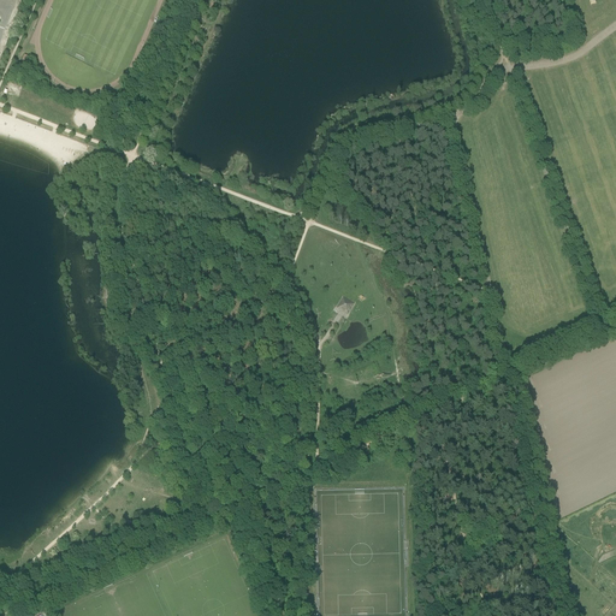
[(507,173),(519,171),(516,163),(505,166),(507,173)]
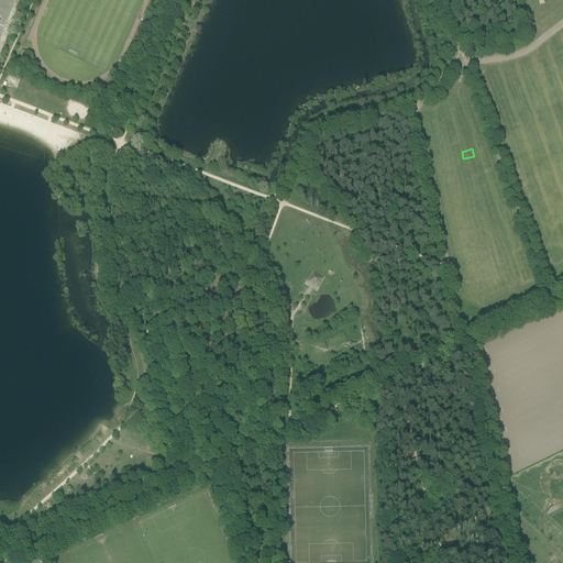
[(497,169),(493,159),(486,163),(489,173),(497,169)]
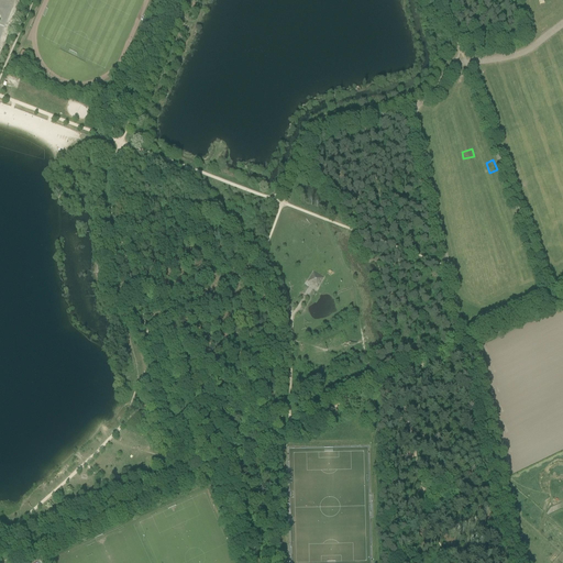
[(506,222),(515,220),(511,209),(503,211),(506,222)]
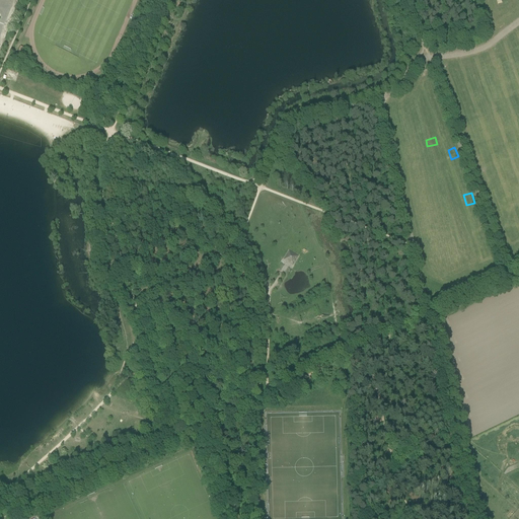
[(283,262),(292,267),(299,255),(290,249),(283,262)]
